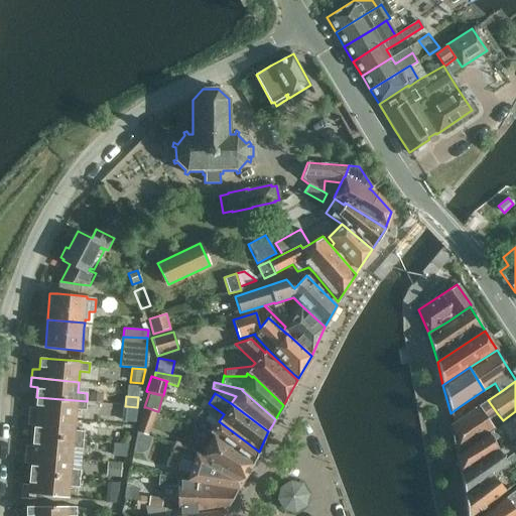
[(28,407),(27,416),(76,420),(77,409),(86,410),(87,401),(36,397),(35,407),(28,407)]
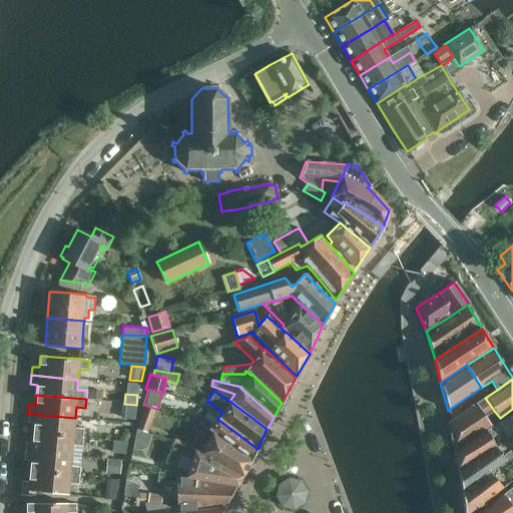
[(452,420),(449,422),(454,452),(491,427),(485,418),(495,412),(485,398),(474,404),(461,413),(452,420)]
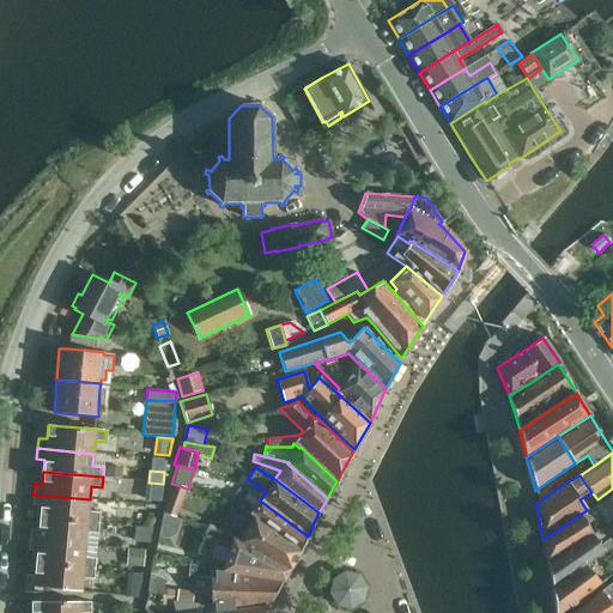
[(145,483),(144,499),(161,502),(163,484),(151,483),(149,483),(145,483)]
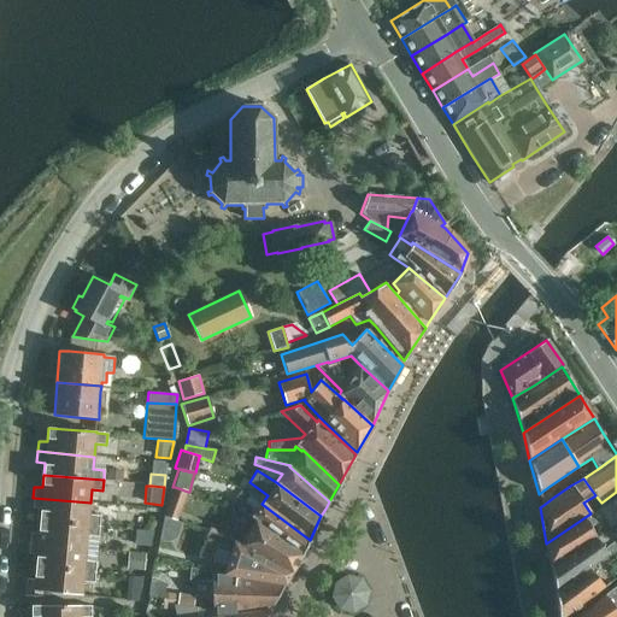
[(177,519),(188,492),(175,487),(165,515),(177,519)]
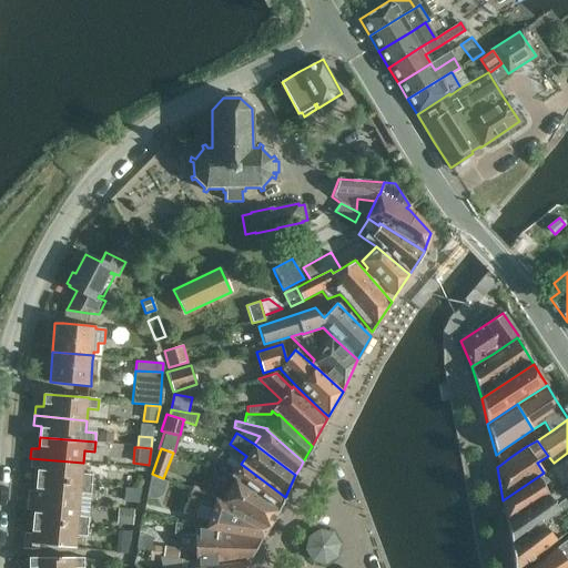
[(217,456),(213,464),(234,479),(277,510),(279,511),(279,510),(285,497),(241,464),(222,450),(217,456)]
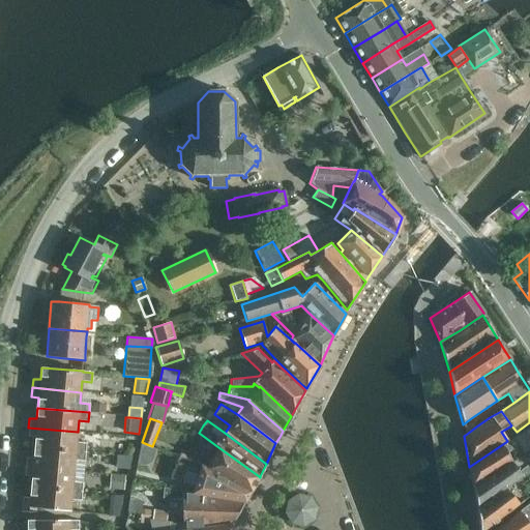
[(467,434),(476,427),(473,421),(465,428),(467,434)]
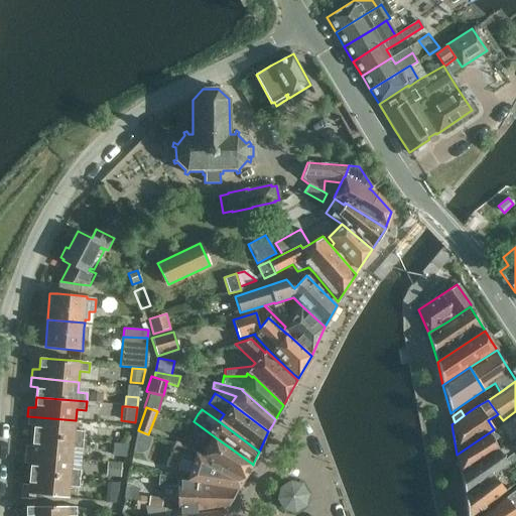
[(76,420),(27,416),(26,425),(34,425),(33,435),(74,439),(83,440),(84,431),(75,430),(76,420)]
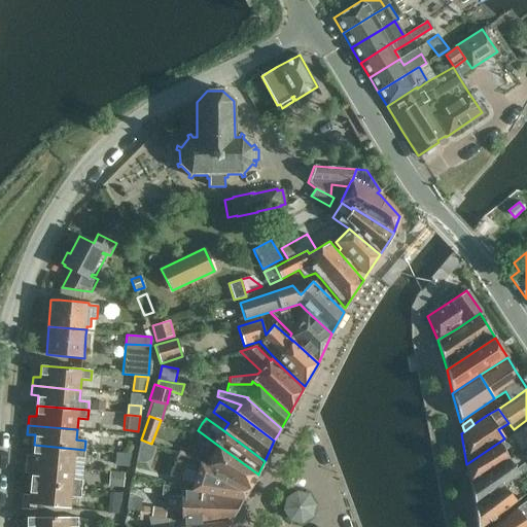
[(504,438),(466,464),(470,484),(508,459),(510,459),(505,452),(517,444),(520,450),(526,444),(526,440),(521,429),(506,441),(505,438),(504,438)]
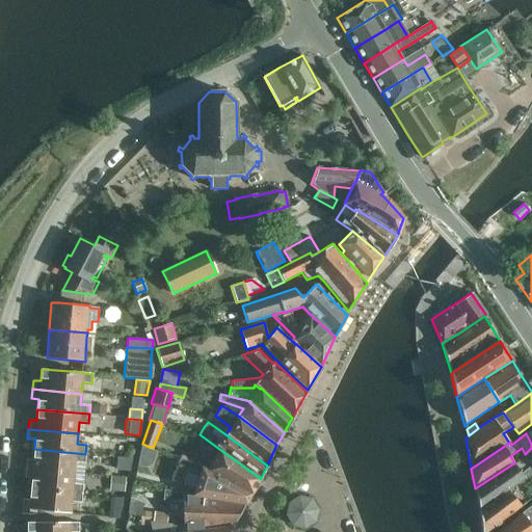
[(26,459),(25,469),(74,473),(75,461),(84,463),(85,454),(76,453),(34,449),(33,460),(26,459)]
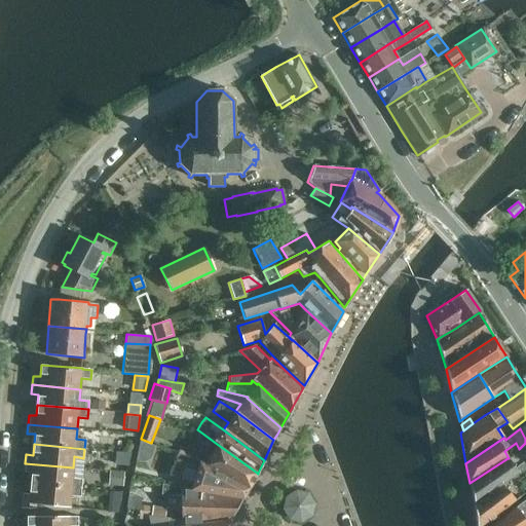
[(203,465),(203,466),(249,489),(258,474),(217,444),(209,457),(198,451),(193,458),(203,465)]
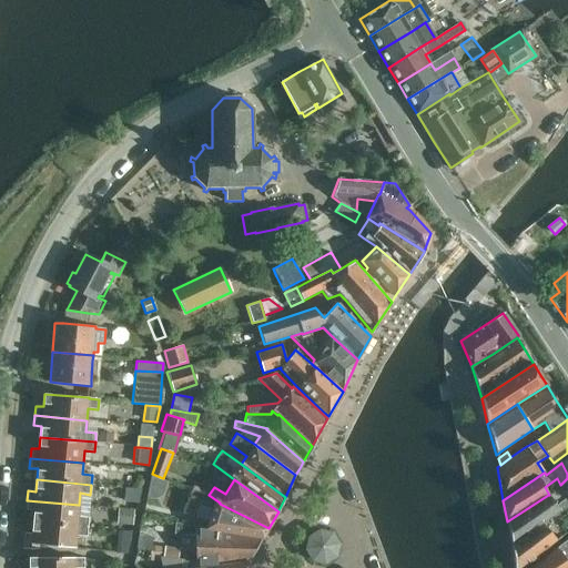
[(141,488),(128,487),(125,503),(138,503),(141,488)]
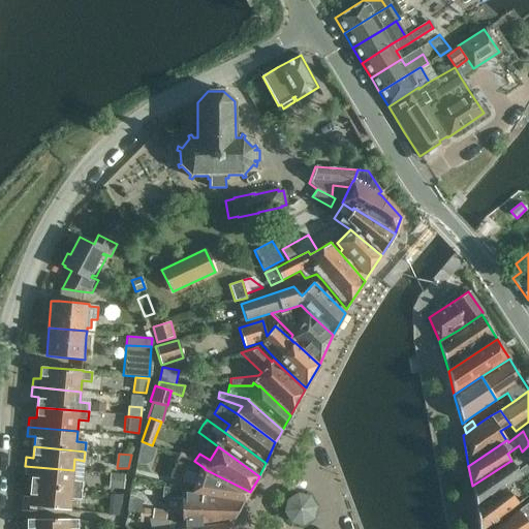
[(176,455),(167,477),(186,484),(184,490),(243,500),(244,501),(245,501),(250,492),(205,469),(205,468),(194,461),(176,455)]
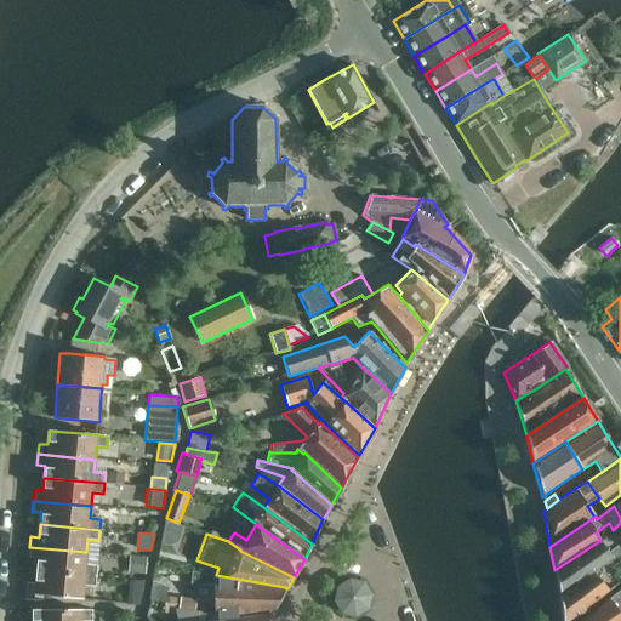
[(599,541),(554,570),(559,596),(593,573),(605,564),(611,559),(608,553),(599,541)]
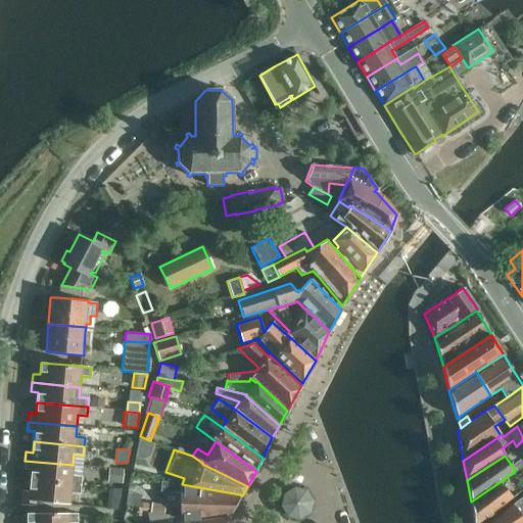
[(522,457),(512,466),(515,471),(510,475),(514,480),(522,473),(522,457)]
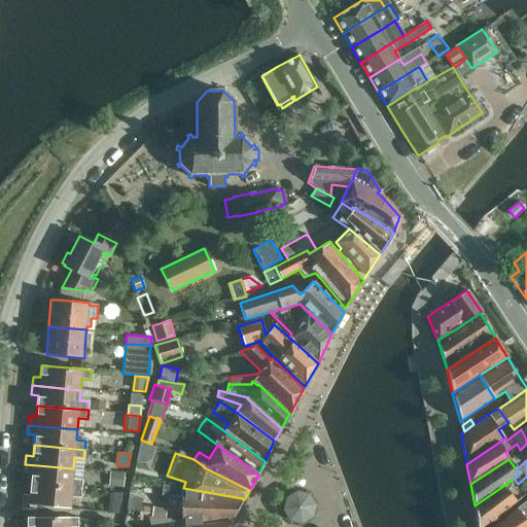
[(73,468),(25,464),(24,473),(31,473),(30,485),(72,488),(81,489),(81,480),(73,479),(73,468)]
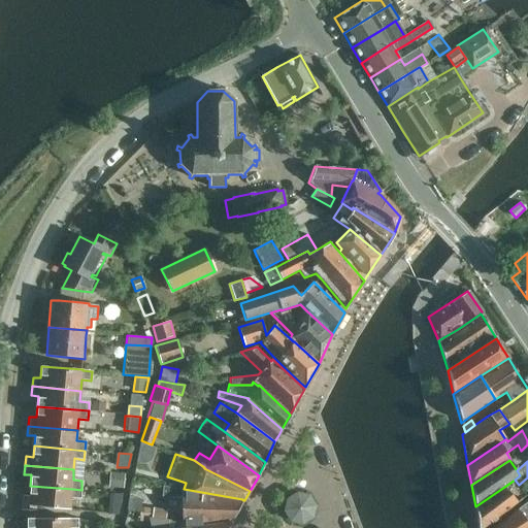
[(109,476),(108,491),(123,493),(124,477),(109,476)]
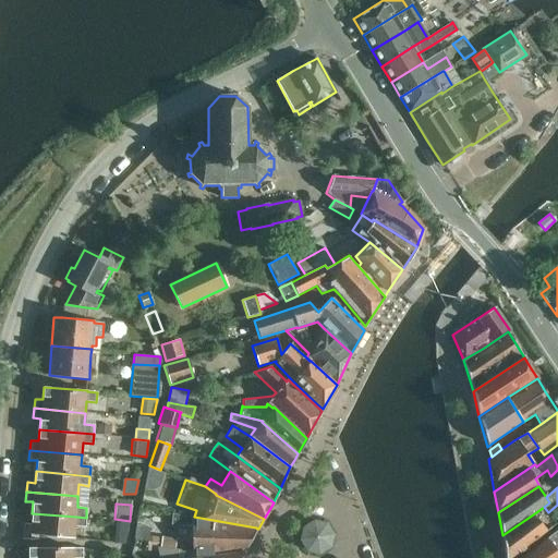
[(22,538),(27,540),(38,540),(38,535),(74,538),(75,526),(85,528),(86,518),(76,517),(32,513),(32,524),(23,523),(22,538)]
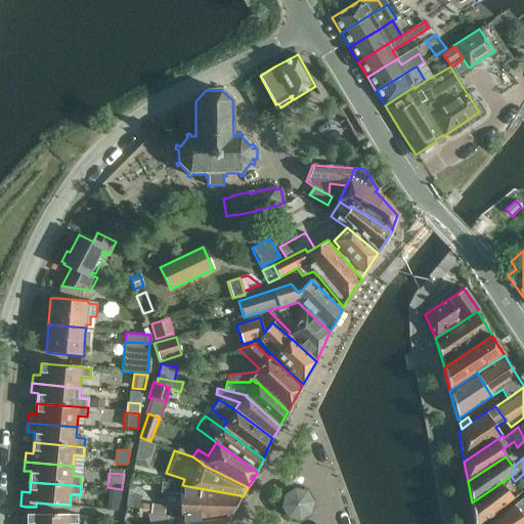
[(161,482),(160,492),(180,494),(180,519),(180,523),(228,518),(230,518),(242,496),(241,495),(182,485),(161,482)]
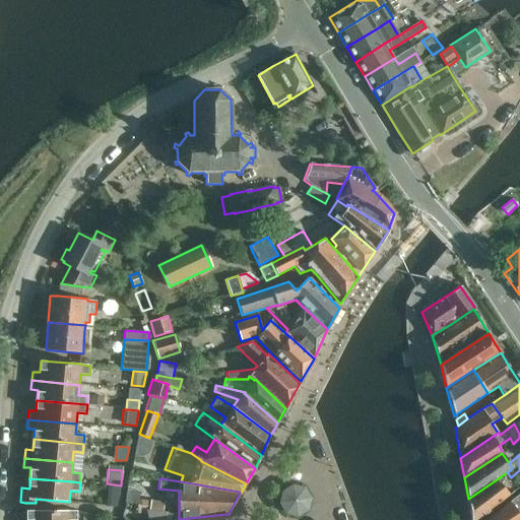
[(497,479),(468,499),(470,519),(477,519),(509,495),(497,479)]
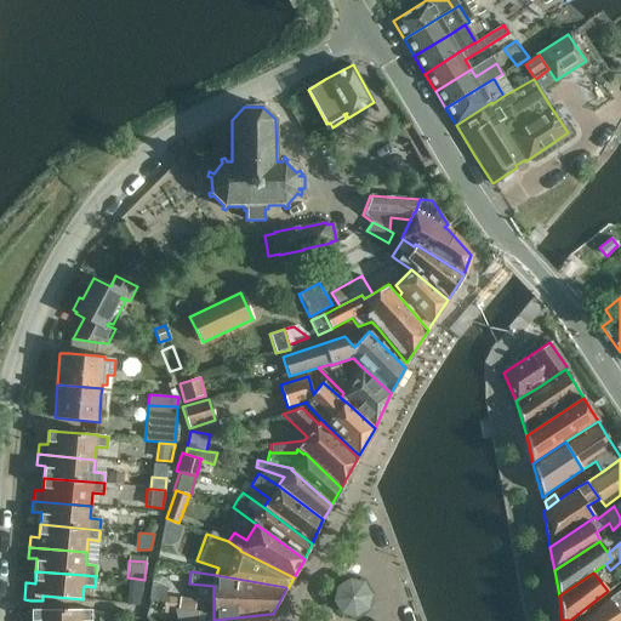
[(349,576),(335,584),(331,600),(339,613),(354,616),(368,609),(371,594),(364,580),(349,576)]
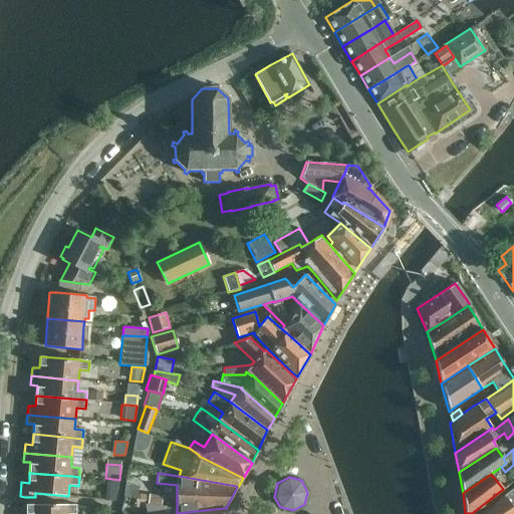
[(106,479),(104,500),(114,501),(118,481),(106,479)]
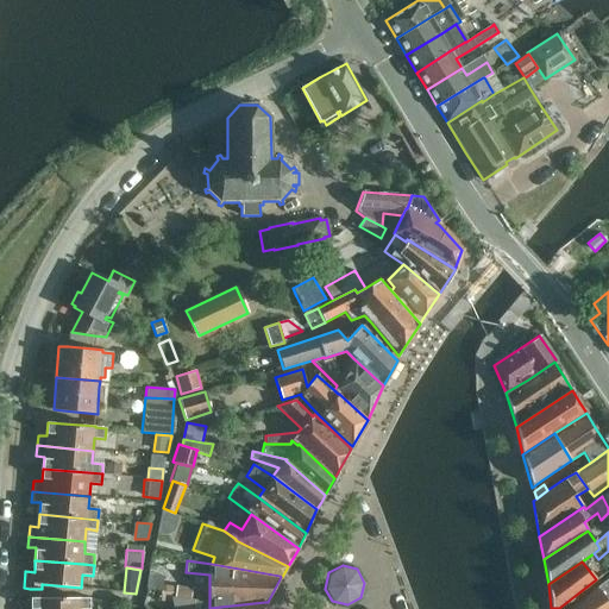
[(597,588),(569,608),(608,608),(608,604),(607,602),(608,601),(608,581),(608,579),(597,588)]
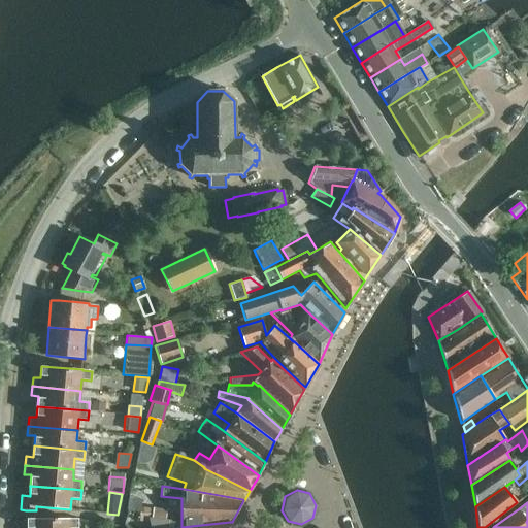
[(156,507),(154,518),(167,520),(169,509),(156,507)]
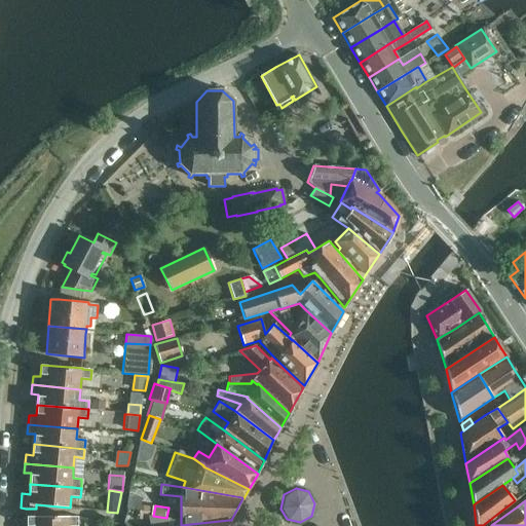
[(153,516),(146,515),(148,523),(148,525),(230,525),(231,520),(229,520),(181,525),(181,521),(166,518),(153,516)]
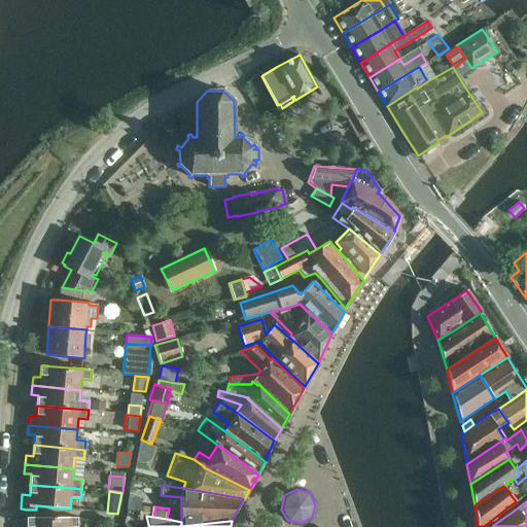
[(77,526),(78,518),(26,518),(26,526),(77,526)]
